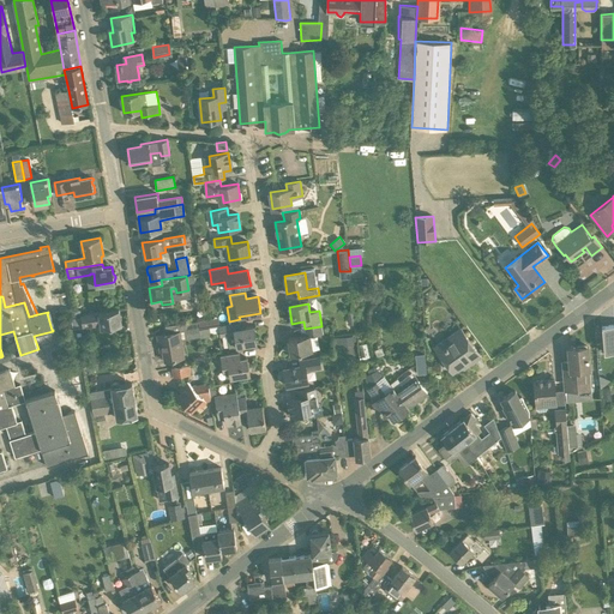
[(56,319),(70,317),(76,315),(74,309),(55,312),(56,319)]
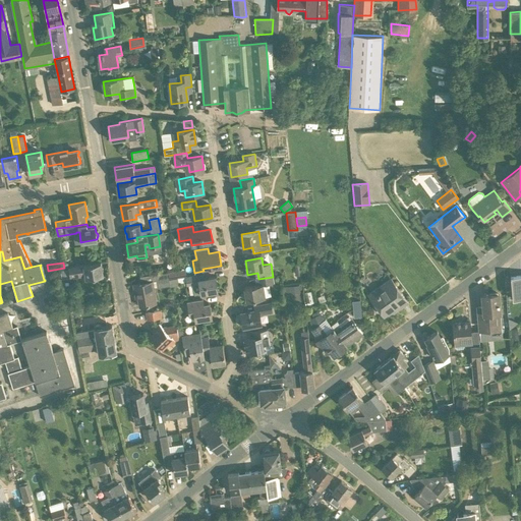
[(68,268),(68,267),(64,268),(59,269),(61,279),(70,278),(78,277),(78,274),(84,273),(85,280),(92,279),(92,277),(103,275),(103,274),(104,273),(103,268),(102,268),(101,263),(68,268)]
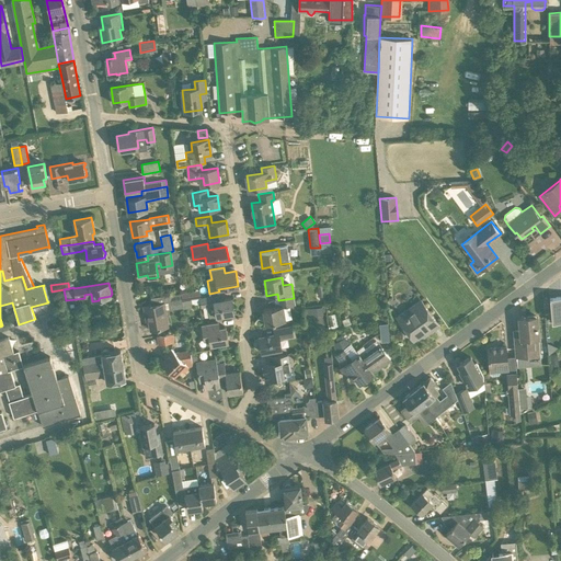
[(183,300),(192,299),(201,297),(201,290),(182,293),(183,300)]
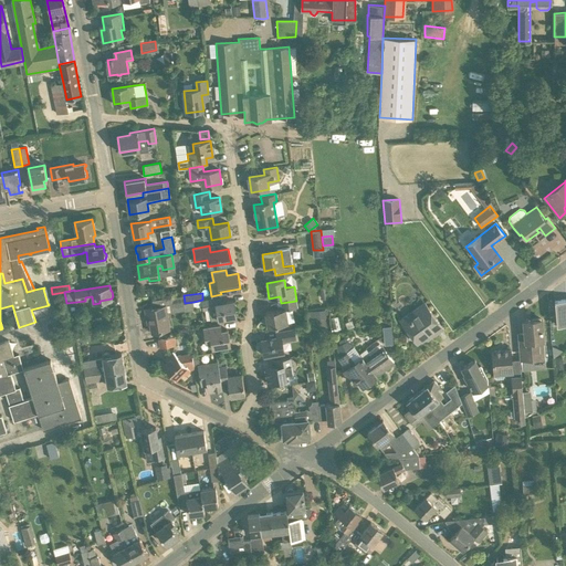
[(186,311),(185,303),(184,295),(152,301),(153,307),(145,308),(147,318),(149,317),(152,333),(169,329),(166,305),(169,305),(170,313),(186,311)]
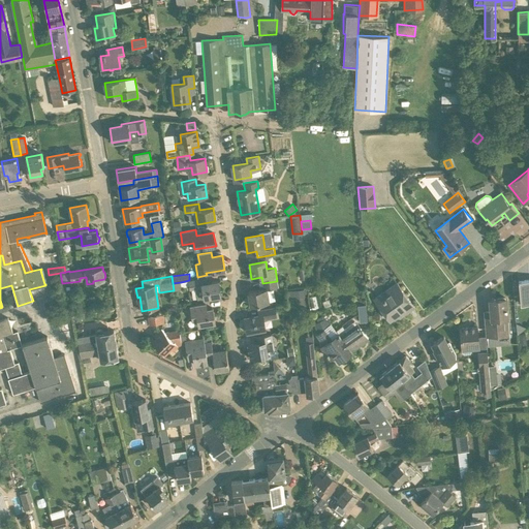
[(218,281),(209,283),(208,283),(198,285),(197,279),(188,281),(189,289),(195,287),(197,299),(205,298),(220,296),(218,281)]
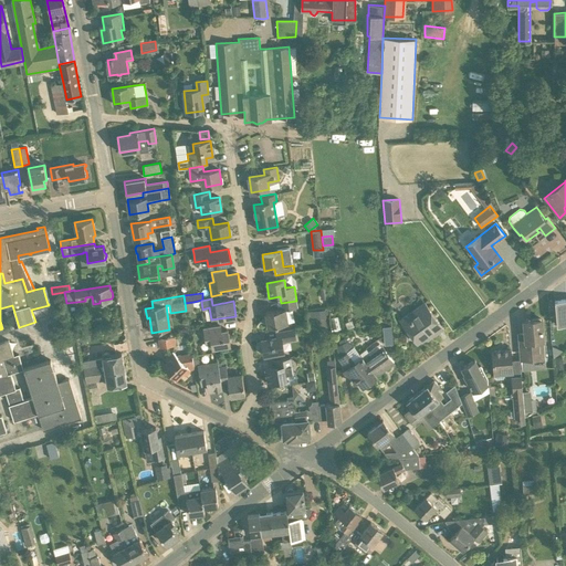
[(557,324),(565,323),(565,299),(555,300),(557,324)]
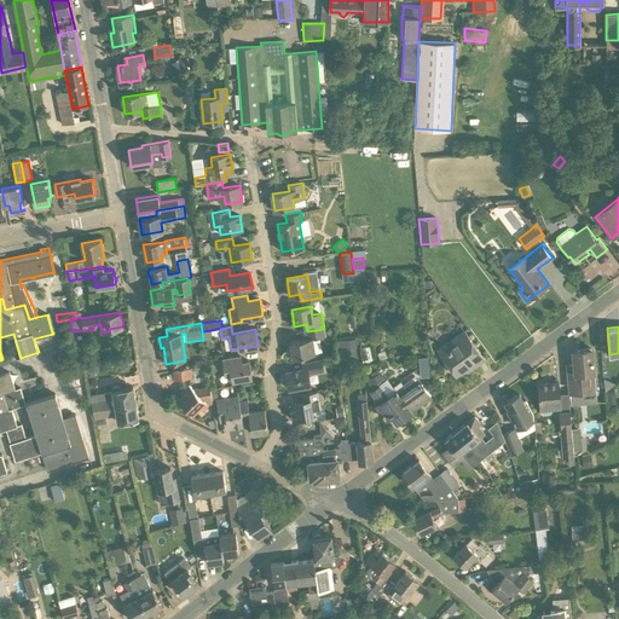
[(324,329),(307,331),(308,339),(290,341),(293,358),(316,353),(313,339),(325,336),(324,329)]
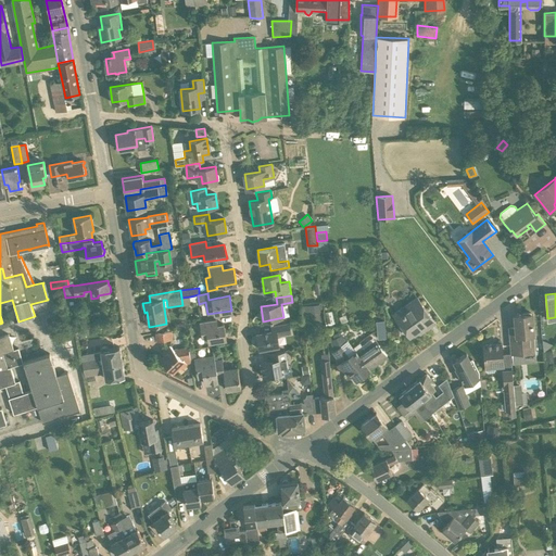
[(190,297),(181,298),(182,305),(191,304),(190,297)]
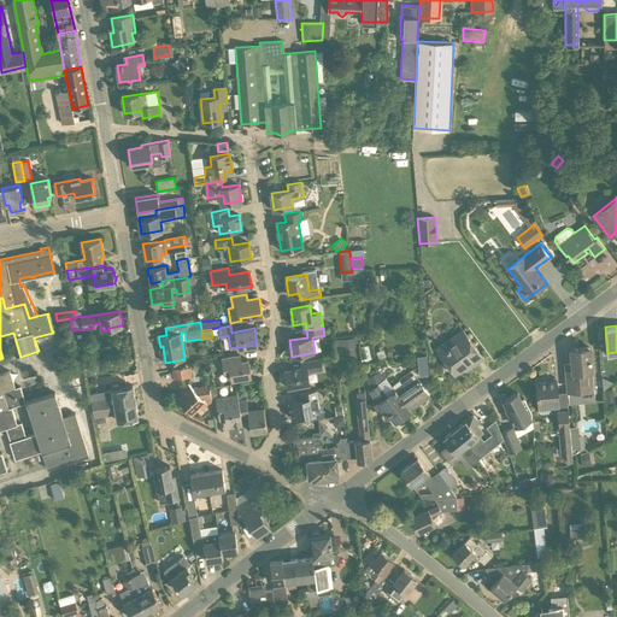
[(466,334),(440,353),(454,372),(468,363),(470,366),(483,357),(466,334)]
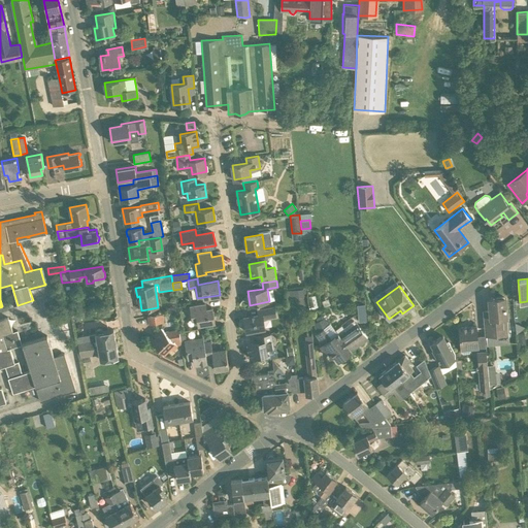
[(303,289),(293,290),(294,298),(303,297),(303,289)]
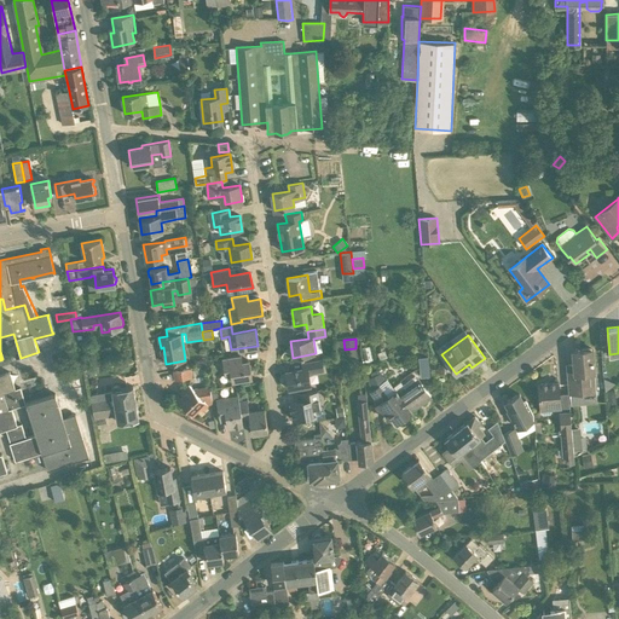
[(596,392),(594,371),(593,350),(573,351),(574,364),(566,365),(568,394),(596,392)]
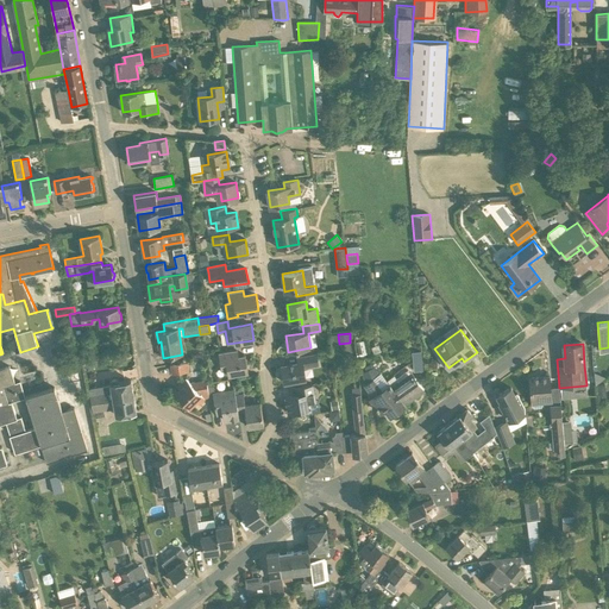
[(237,349),(219,352),(221,366),(227,366),(228,375),(248,371),(245,355),(238,356),(237,349)]
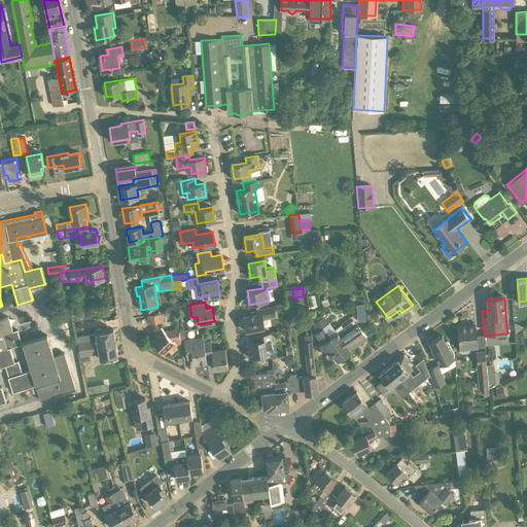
[(367,319),(366,303),(359,303),(359,320),(367,319)]
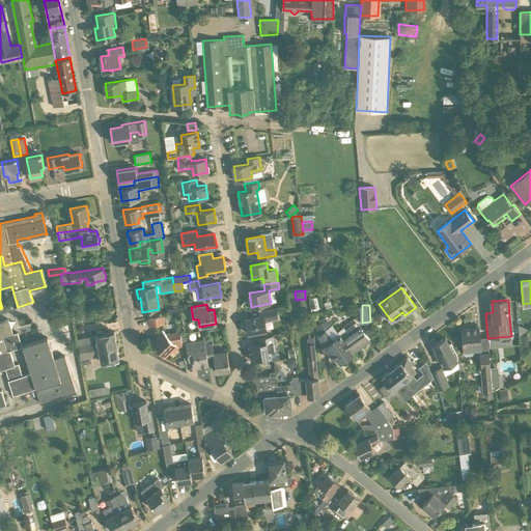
[(259,311),(260,316),(245,318),(248,334),(267,331),(264,320),(277,318),(276,308),(259,311)]
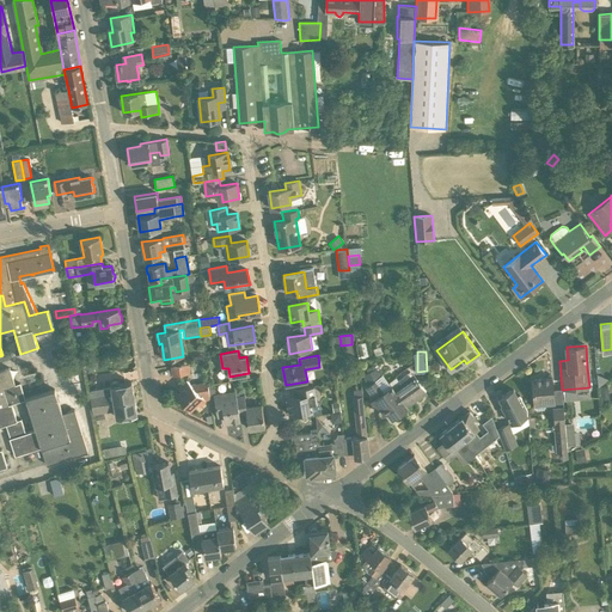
[(173,375),(188,373),(187,363),(171,367),(173,375)]
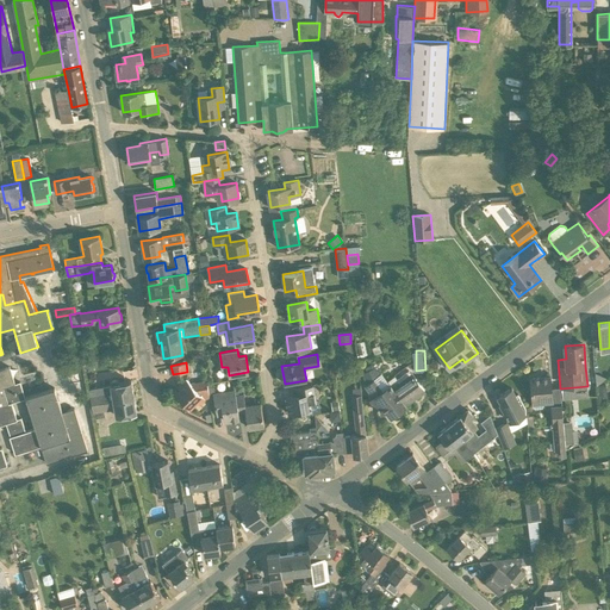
[(14,390),(12,384),(16,383),(11,366),(0,368),(0,467),(7,465),(1,448),(0,448),(0,424),(6,423),(11,436),(10,436),(16,454),(41,446),(36,428),(25,431),(20,418),(17,419),(11,402),(25,397),(23,388),(19,390),(18,388),(14,390)]
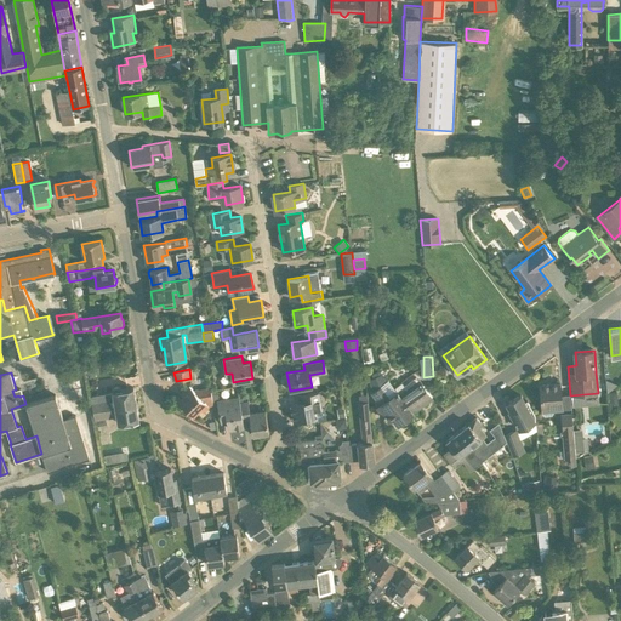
[(398,392),(388,398),(380,386),(386,382),(382,374),(376,377),(375,376),(369,380),(374,391),(371,392),(377,402),(375,403),(388,421),(393,419),(398,425),(412,414),(411,410),(412,410),(400,394),(398,392)]
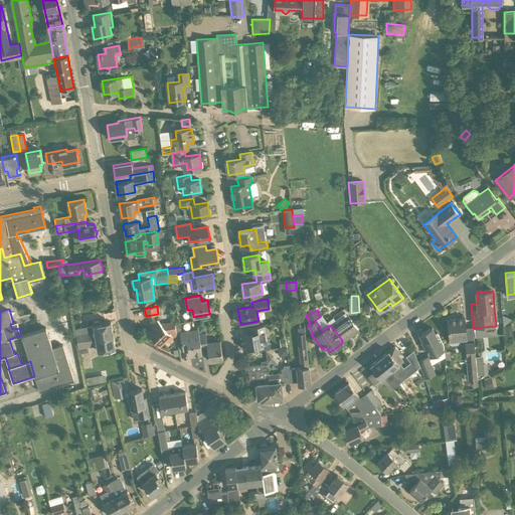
[(347,315),(332,327),(342,340),(350,333),(352,335),(358,330),(347,315)]
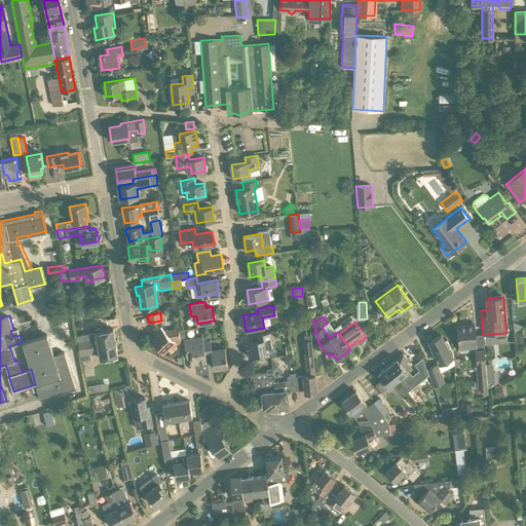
[(477,346),(475,325),(474,325),(474,327),(467,327),(467,325),(457,326),(459,349),(461,351),(466,351),(468,349),(468,347),(477,346)]
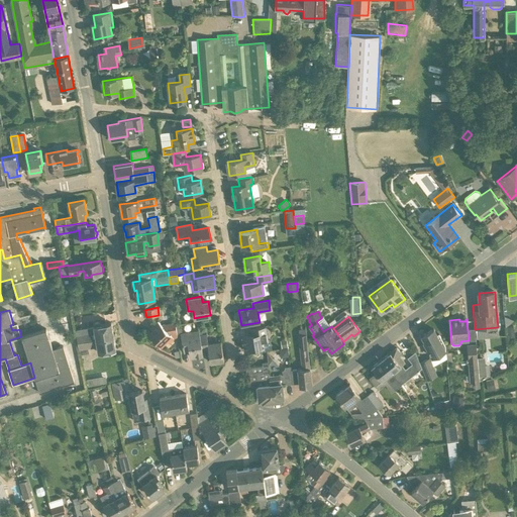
[(178,337),(177,331),(176,323),(162,325),(158,321),(150,328),(152,330),(149,333),(161,345),(167,340),(169,342),(174,337),(178,337)]
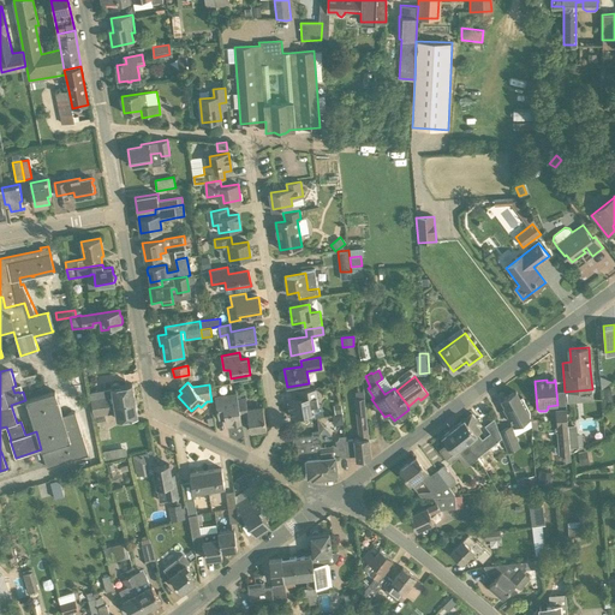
[(93,407),(135,400),(132,383),(120,386),(119,383),(112,384),(112,389),(90,393),(93,407)]
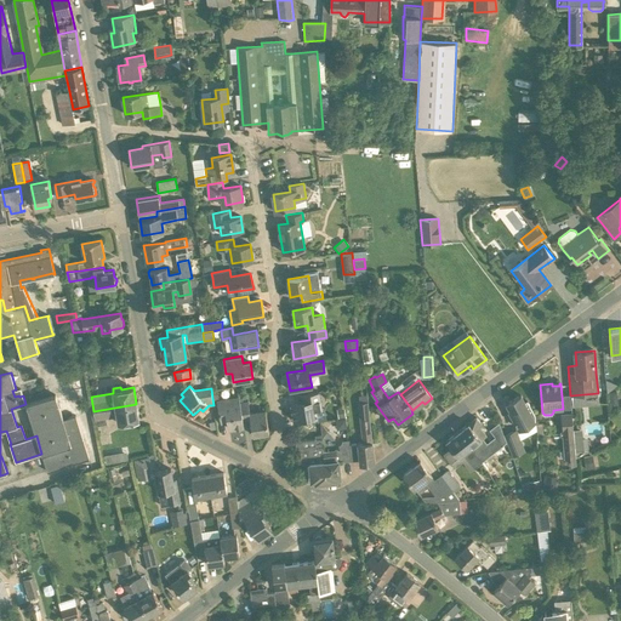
[(322,409),(319,392),(298,396),(301,396),(302,403),(291,405),(294,421),(314,417),(313,410),(322,409)]
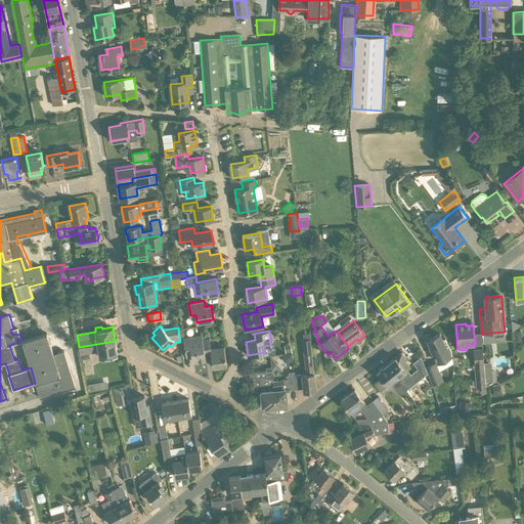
[(22,341),(31,367),(35,383),(40,398),(76,387),(63,350),(53,353),(47,333),(22,341)]
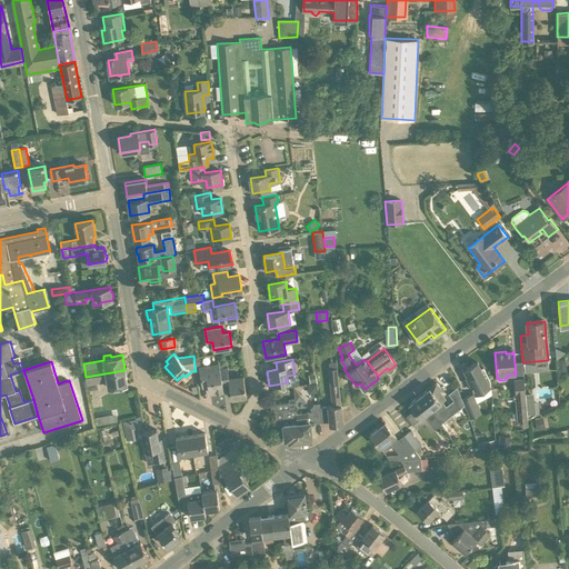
[(490,380),(483,367),(481,368),(477,362),(465,369),(468,376),(467,376),(475,390),(490,382),(490,380)]
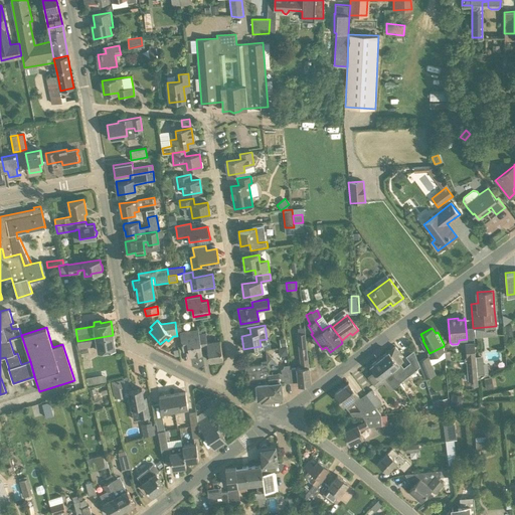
[(183,350),(184,350),(189,349),(190,355),(202,353),(201,348),(199,334),(198,330),(180,333),(183,350)]
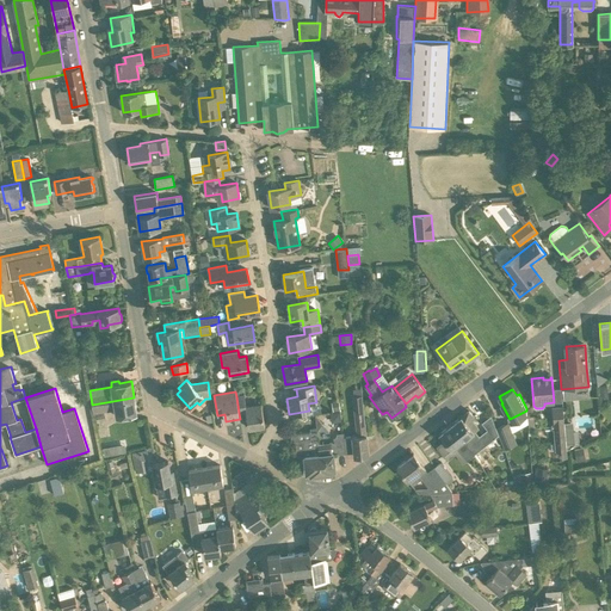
[(244,395),(236,396),(239,413),(246,412),(250,429),(265,425),(261,403),(246,406),(244,395)]
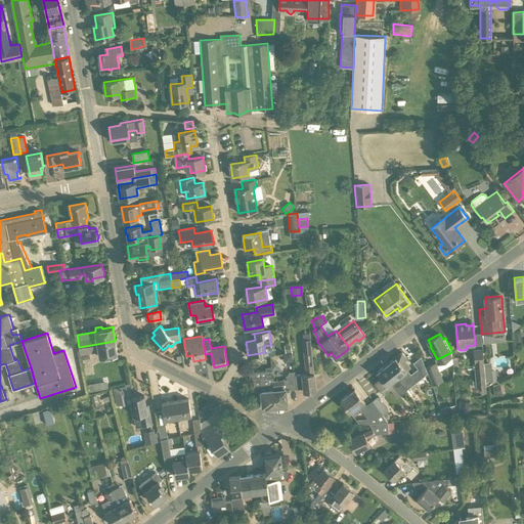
[(303,388),(304,392),(315,390),(310,344),(310,339),(302,340),(306,374),(295,375),(297,389),(303,388)]
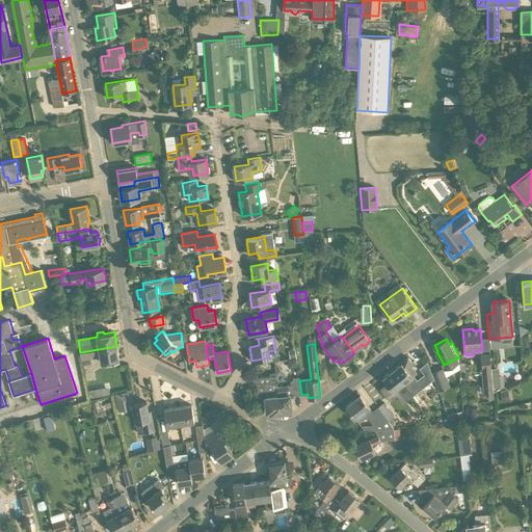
[(120,360),(116,346),(80,352),(82,365),(91,364),(91,358),(96,357),(96,356),(101,355),(102,363),(120,360)]
